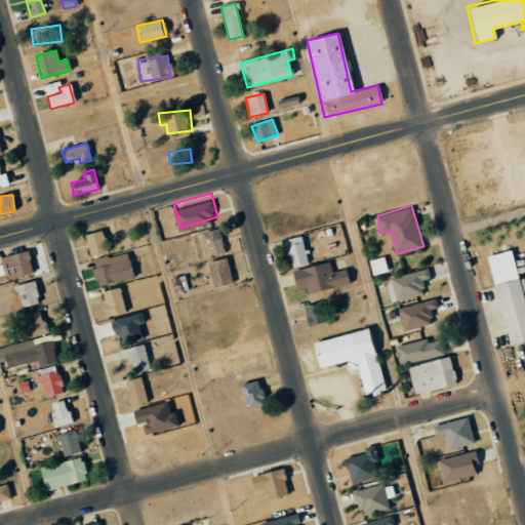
[(209,256),(201,230),(219,224),(228,250),(209,256)]
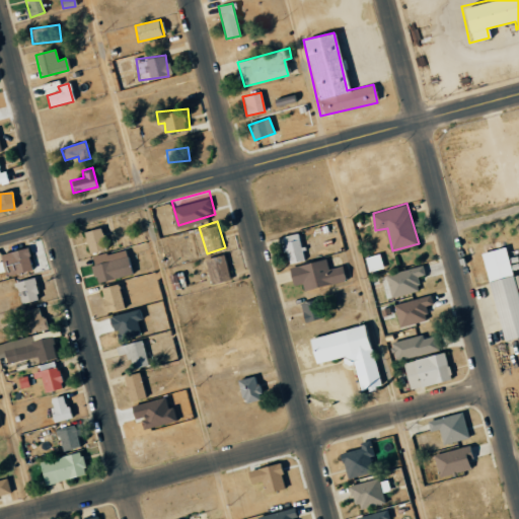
[(84,230),(101,225),(107,246),(90,251),(84,230)]
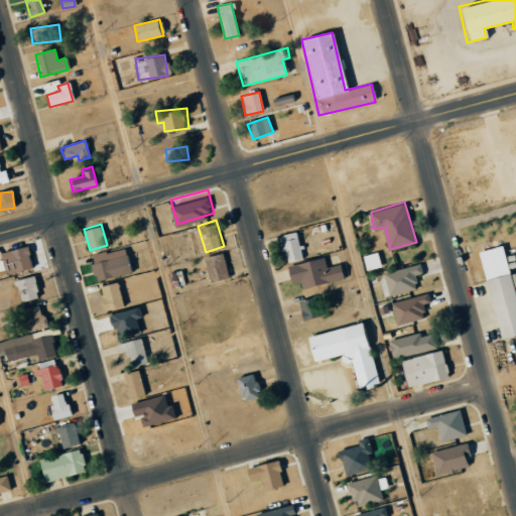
[(303,256),(289,260),(282,234),(296,230),(303,256)]
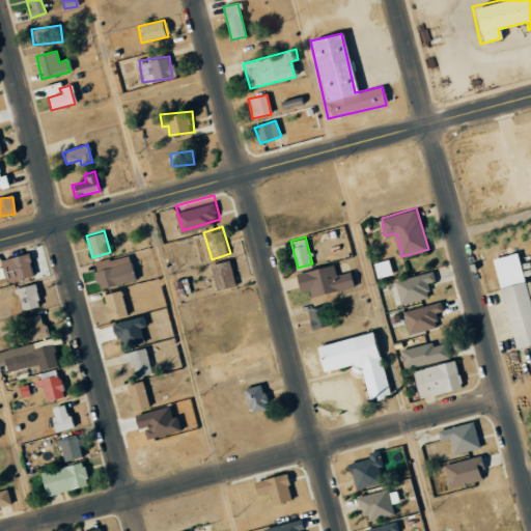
[(7,279),(2,258),(27,252),(32,272),(7,279)]
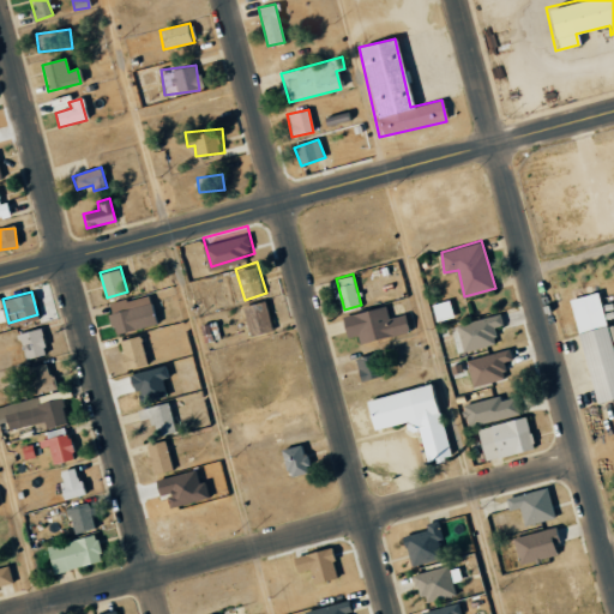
[(157,319),(115,331),(108,304),(149,292),(157,319)]
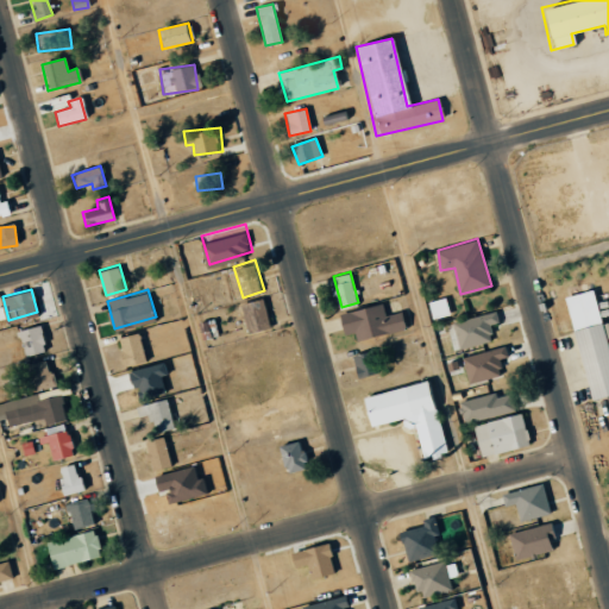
[(589,401),(608,395),(608,357),(607,349),(608,347),(608,322),(600,325),(591,290),(563,297),(589,401)]
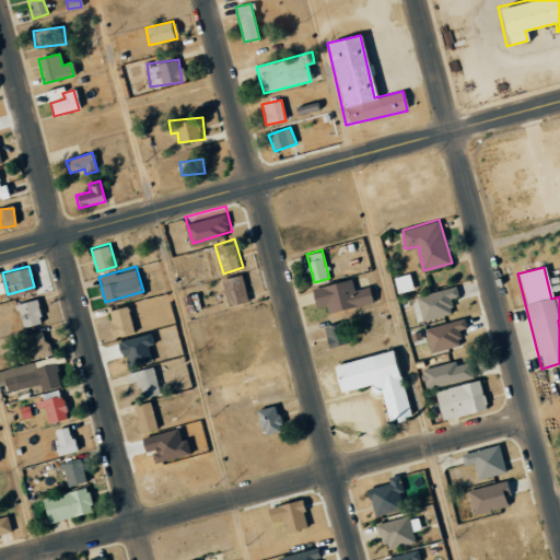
[(314,286),(364,269),(372,294),(322,311),(314,286)]
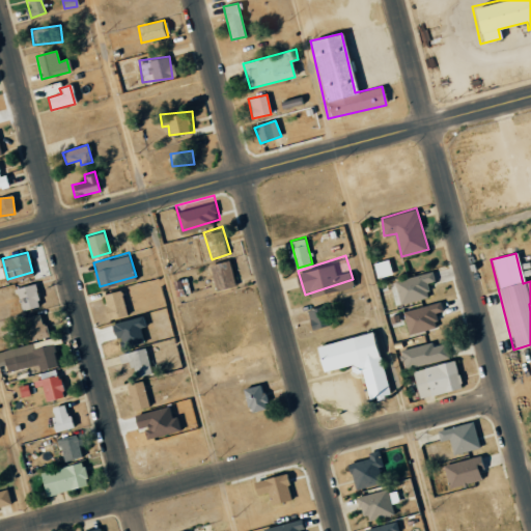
[(211,263),(228,258),(235,283),(219,288),(211,263)]
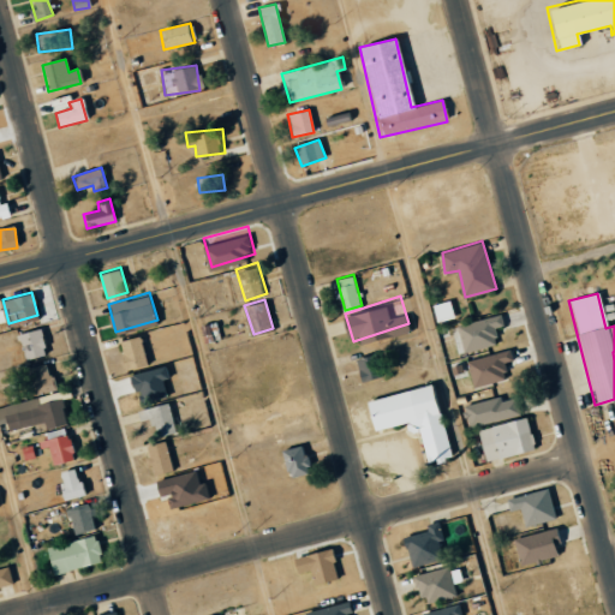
[(453,318),(448,300),(431,305),(435,323),(453,318)]
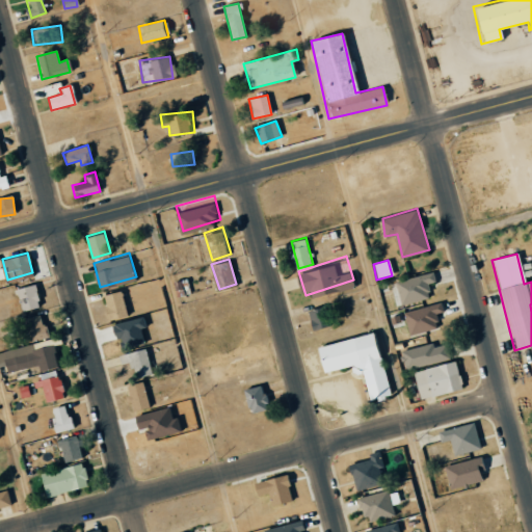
[(397,278),(434,270),(440,293),(402,301),(397,278)]
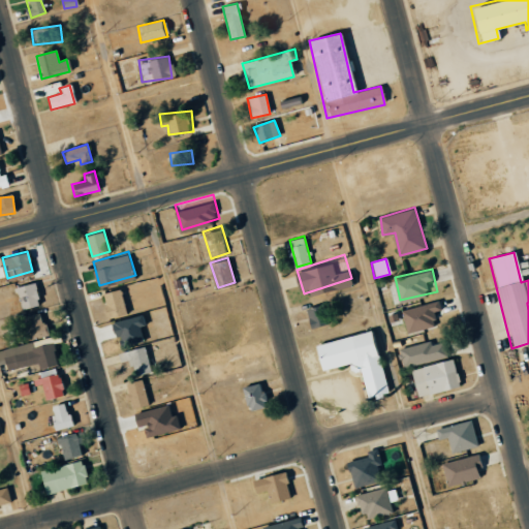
[(24,308),(18,285),(42,279),(49,302),(24,308)]
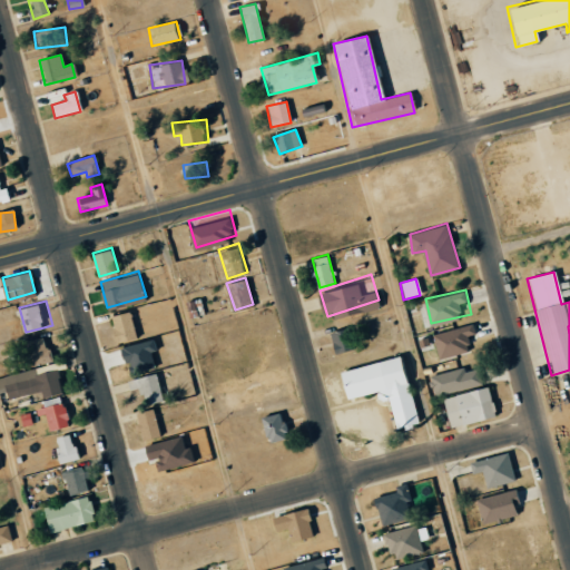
[(146,335),(139,310),(108,318),(116,344),(146,335)]
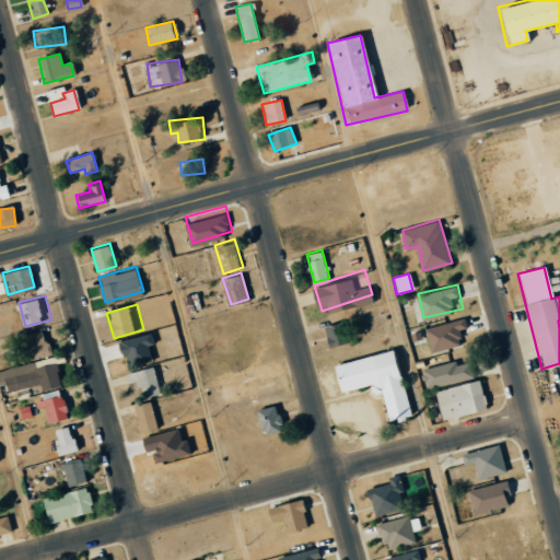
[(426,325),(466,316),(471,341),(431,350),(426,325)]
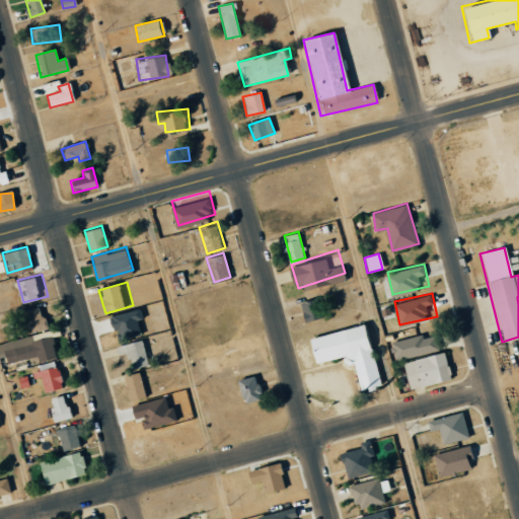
[(299,303),(304,322),(325,317),(320,299),(299,303)]
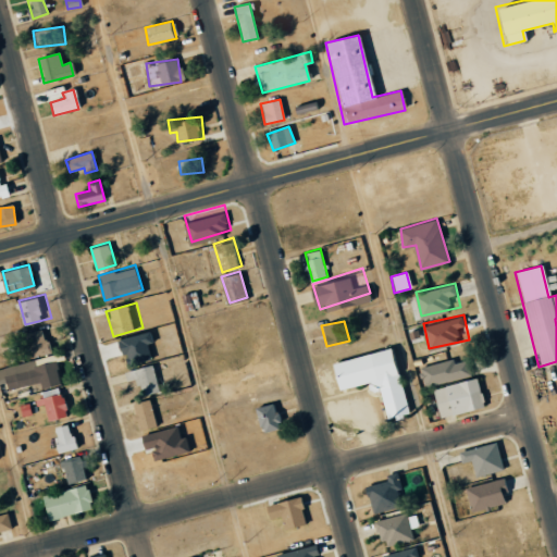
[(33,355),(26,331),(47,325),(53,350),(33,355)]
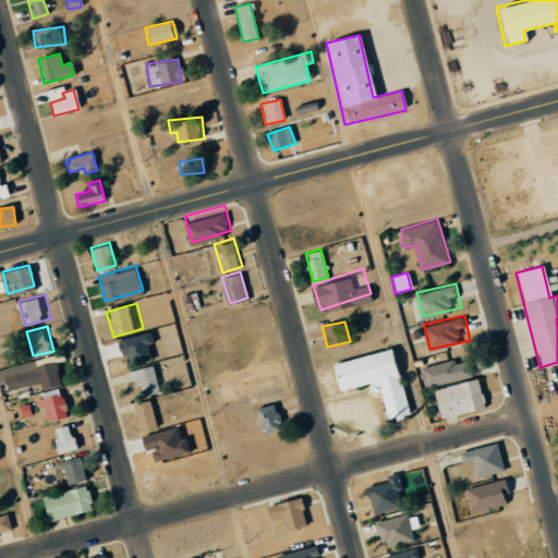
[(150,361),(147,346),(152,344),(149,334),(116,341),(120,358),(125,356),(128,366),(150,361)]
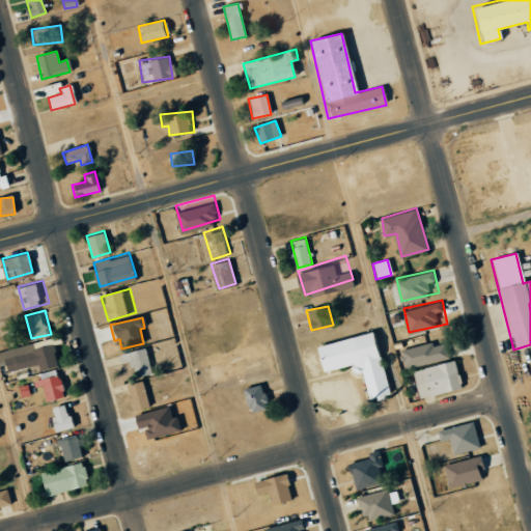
[(317,345),(372,330),(391,391),(369,397),(358,360),(324,368),(317,345)]
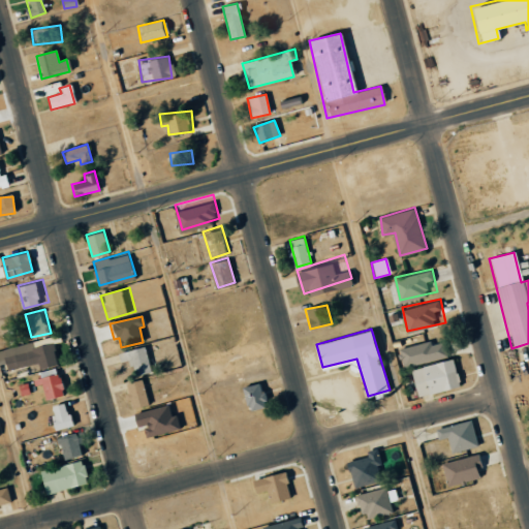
[(0,347),(51,335),(58,362),(3,376),(0,364),(0,347)]
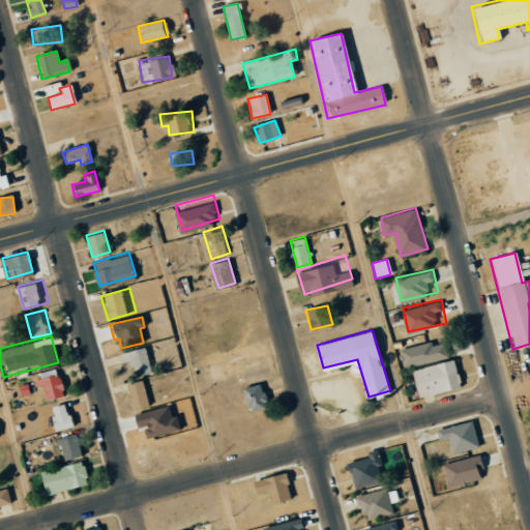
[(447,358),(442,339),(399,350),(404,370),(447,358)]
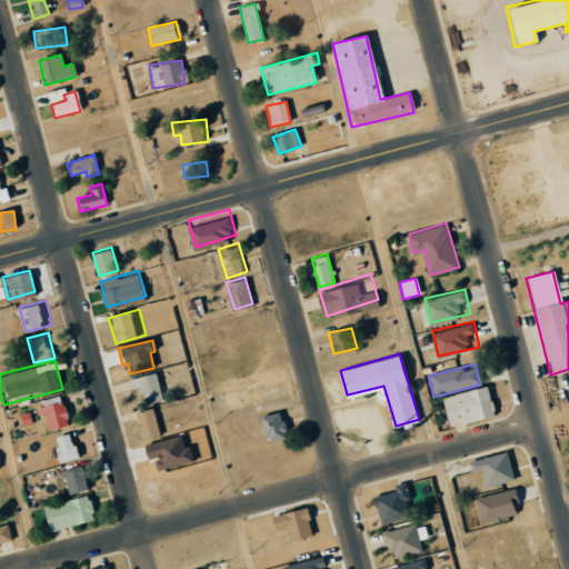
[(146,402),(136,377),(155,370),(163,396),(146,402)]
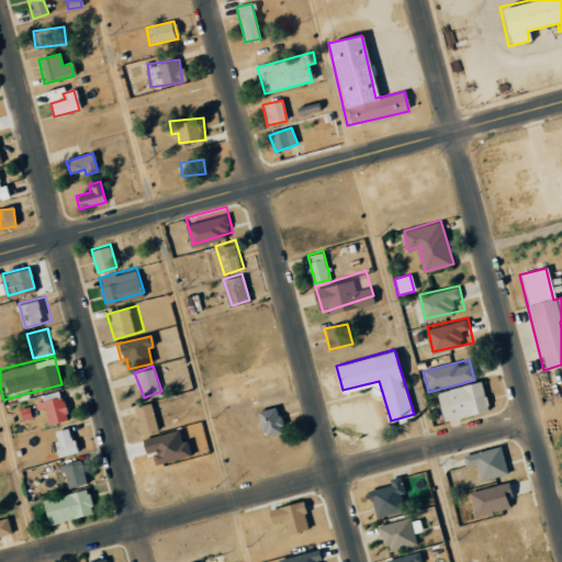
[(445,418),(438,390),(482,380),(489,408),(445,418)]
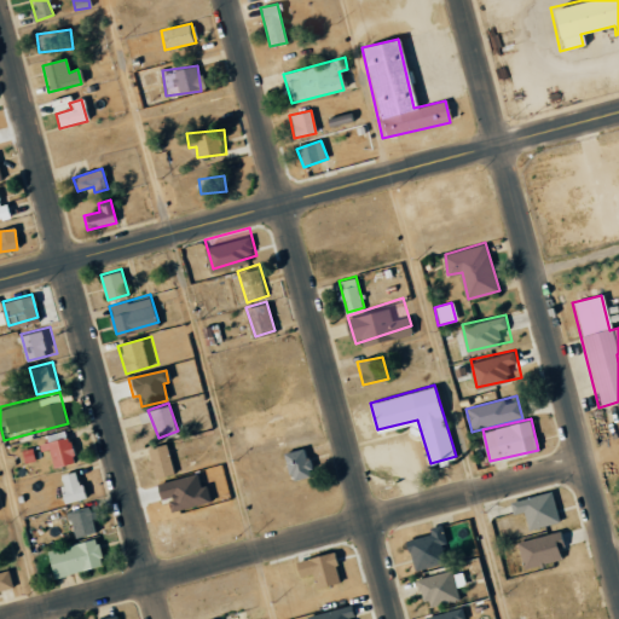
[(55,466),(47,440),(69,434),(76,460),(55,466)]
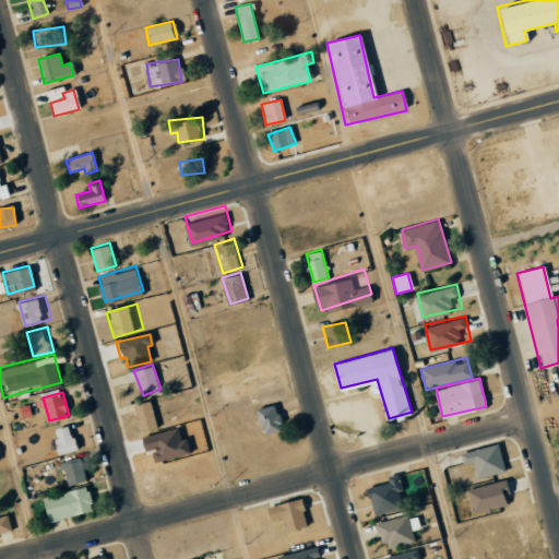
[(154,430),(151,402),(132,404),(137,432),(154,430)]
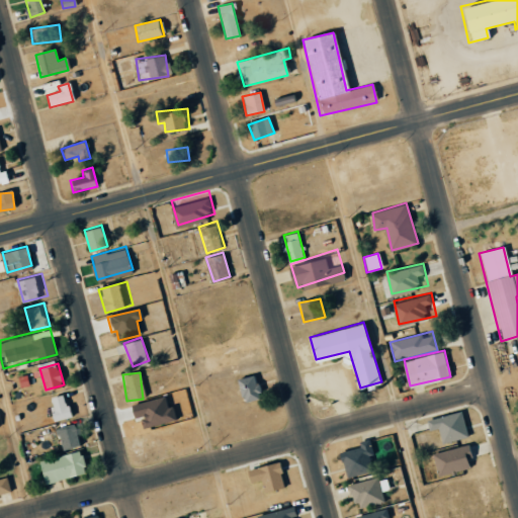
[(236,380),(242,404),(262,399),(256,375),(236,380)]
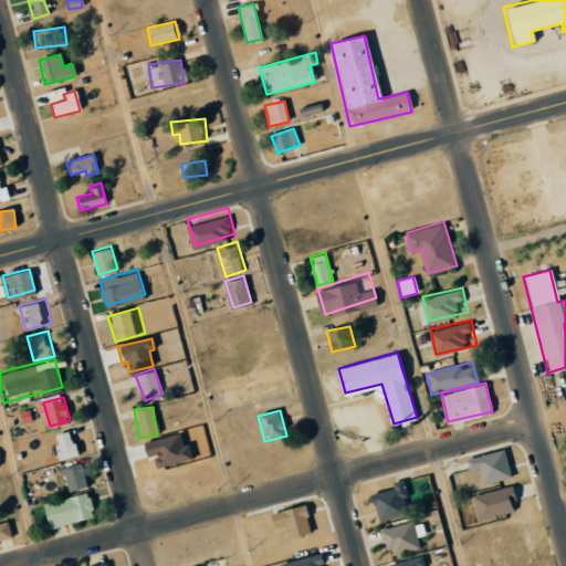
[(77,452),(59,458),(52,435),(71,429),(77,452)]
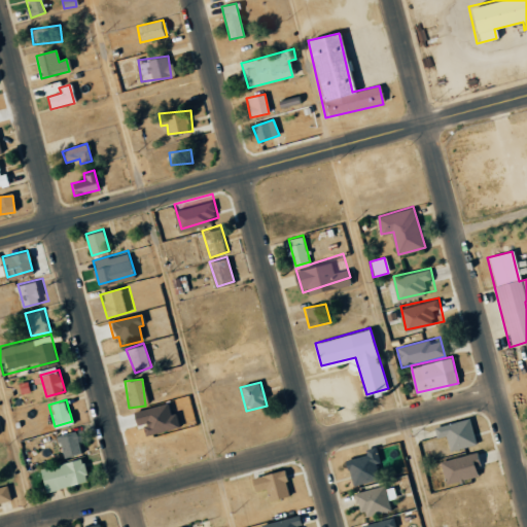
[(168,402),(132,414),(136,426),(142,424),(146,436),(175,427),(168,402)]
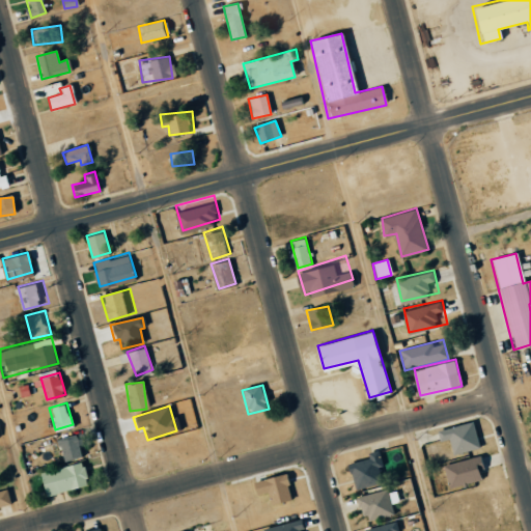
[(455,450),(449,424),(474,419),(480,445),(455,450)]
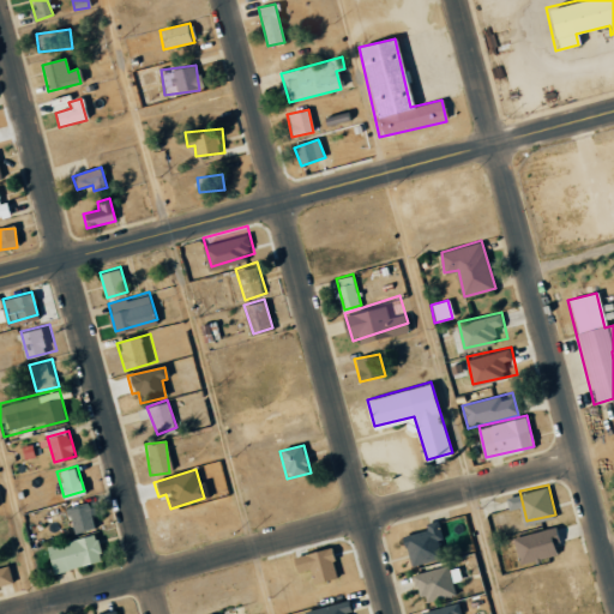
[(76,530),(68,506),(88,501),(95,525),(76,530)]
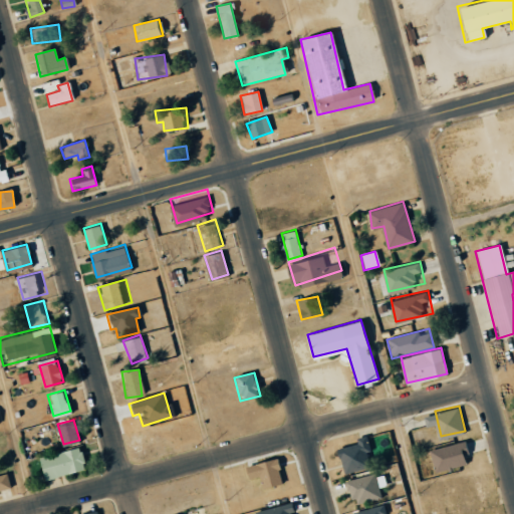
[(344,472),(337,441),(363,436),(370,466),(344,472)]
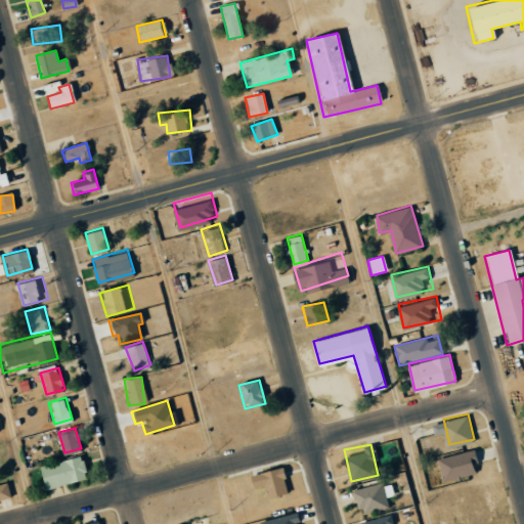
[(473,446),(479,470),(445,479),(438,456),(473,446)]
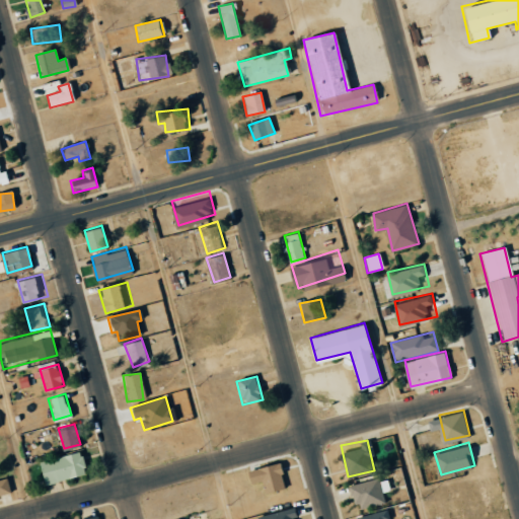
[(44,485),(85,476),(80,453),(39,462),(44,485)]
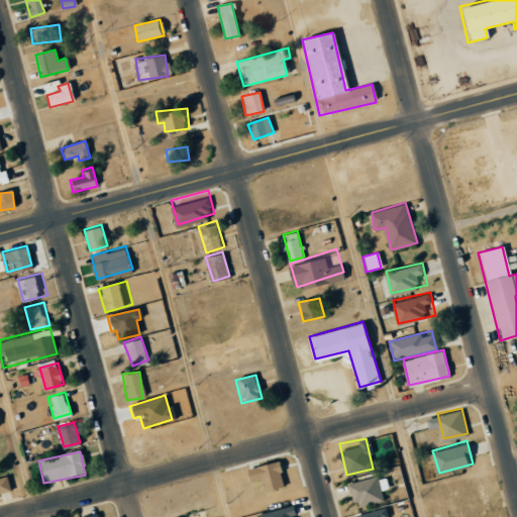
[(263,492),(283,488),(278,463),(244,470),(247,484),(260,481),(263,492)]
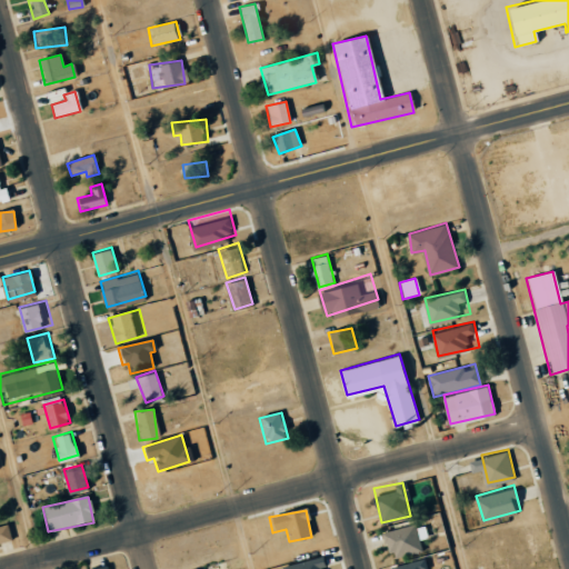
[(421,545),(391,555),(383,530),(413,520),(421,545)]
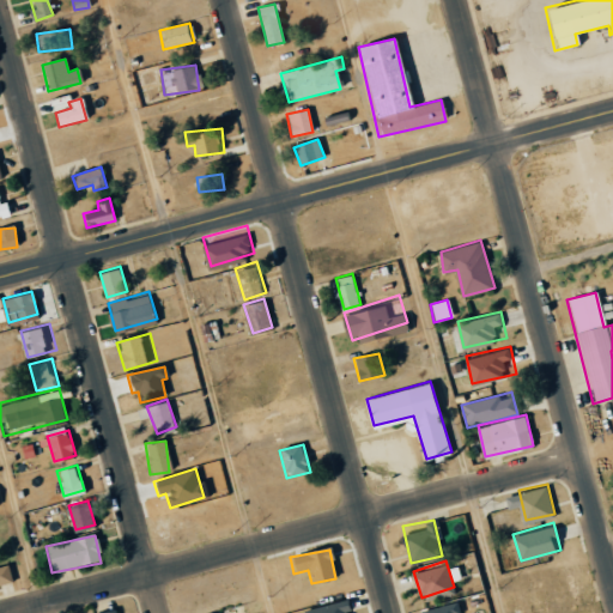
[(0,566),(0,586),(12,582),(7,565),(0,566)]
